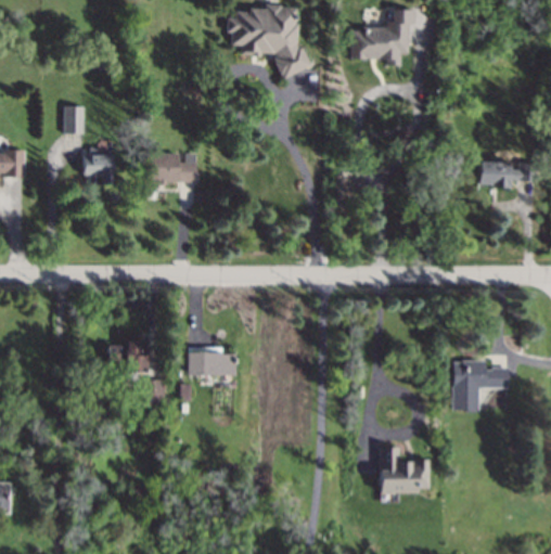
[(297,8),(266,5),(265,9),(254,9),(245,11),(238,11),(236,18),(228,18),(228,33),(232,33),(231,46),(242,46),(242,54),(258,55),(265,53),(276,53),(276,59),(283,78),(311,66),(305,48),(297,48),(298,27),(296,21),(297,8)]
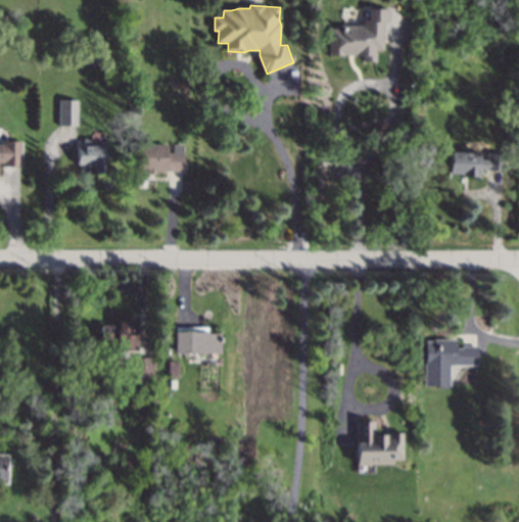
[(331,56),(365,56),(365,62),(377,62),(378,50),(384,50),(384,22),(390,22),(390,9),(371,9),(370,25),(345,24),(345,30),(332,29),(331,56)]
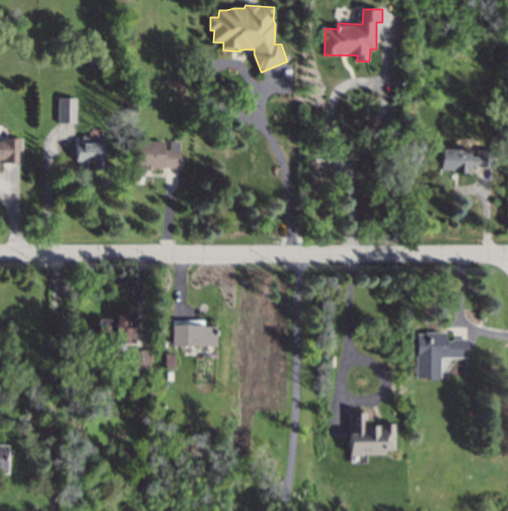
[(79,98),(60,98),(60,123),(78,123),(79,98)]
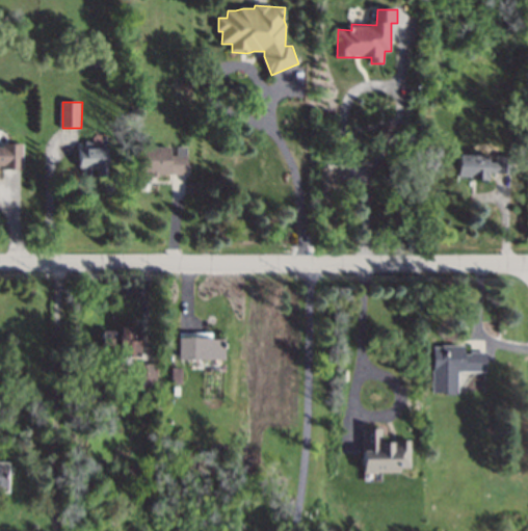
[(24,144),(0,143),(0,165),(4,165),(4,169),(24,169),(24,144)]
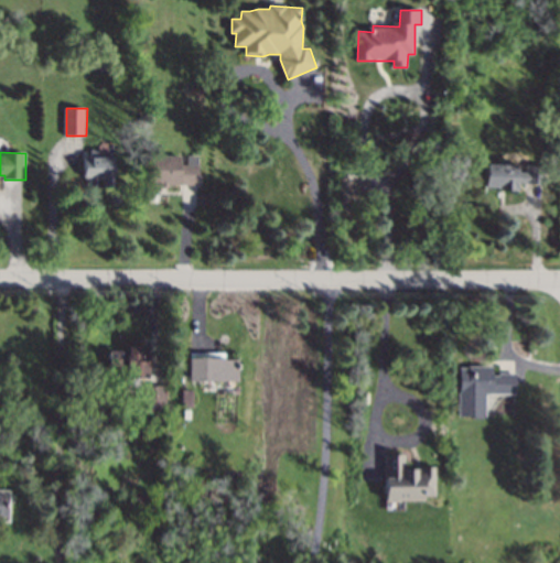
[(201,185),(200,155),(190,155),(190,164),(182,164),(182,157),(152,157),(153,186),(201,185)]
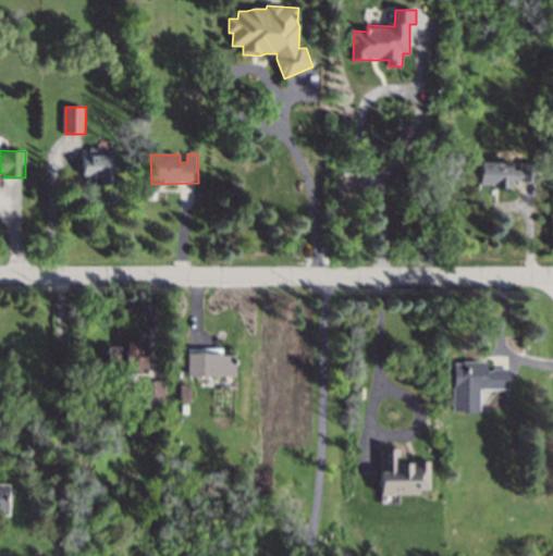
[(114,184),(114,156),(85,156),(85,177),(103,177),(103,184),(114,184)]
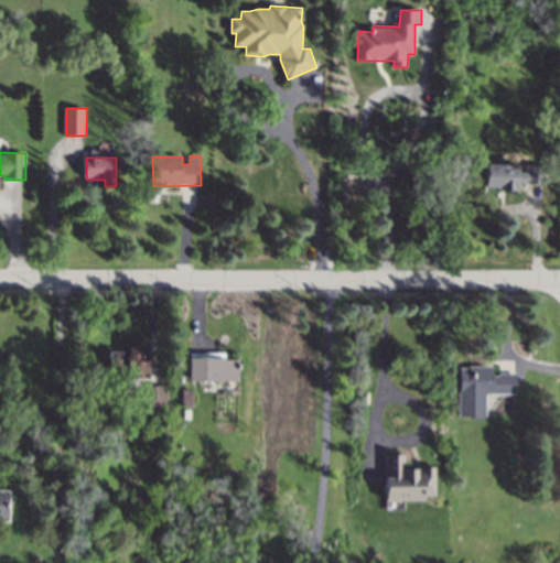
[(519,190),(519,183),(538,184),(538,165),(527,165),(527,172),(519,172),(519,164),(488,164),(488,188),(519,190)]
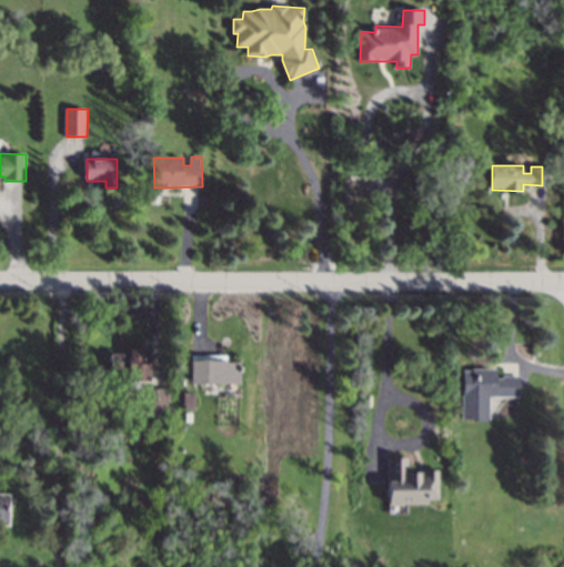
[(145,351),(151,351),(152,382),(129,383),(129,372),(112,372),(112,355),(130,354),(130,350),(145,348),(145,351)]
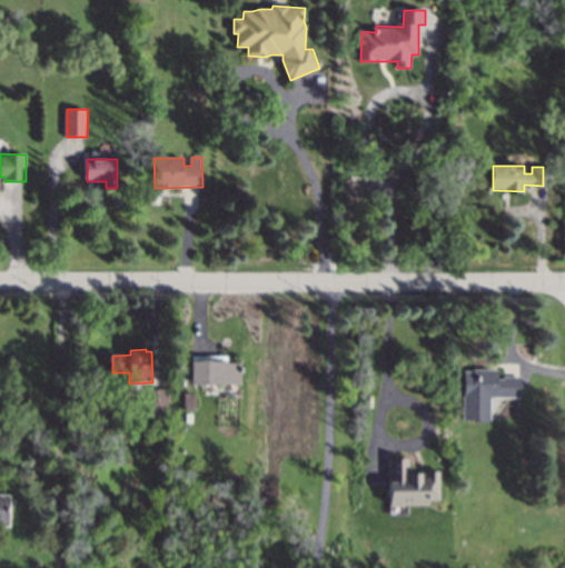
[(229,364),(243,364),(243,386),(192,386),(192,361),(194,361),(194,357),(229,357),(229,364)]
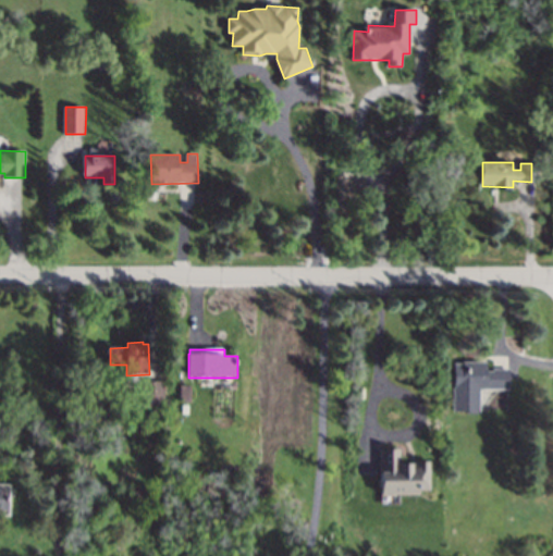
[(489,372),(495,372),(495,370),(512,370),(512,391),(482,391),(482,412),(455,412),(456,365),(465,365),(465,362),(489,363),(489,372)]
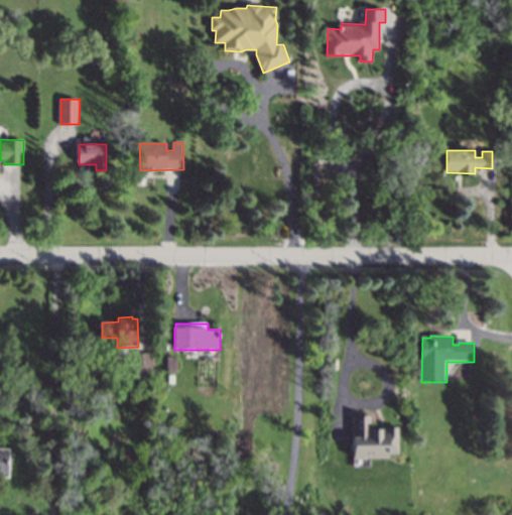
[(152,377),(144,377),(144,370),(135,370),(135,353),(151,352),(152,377)]
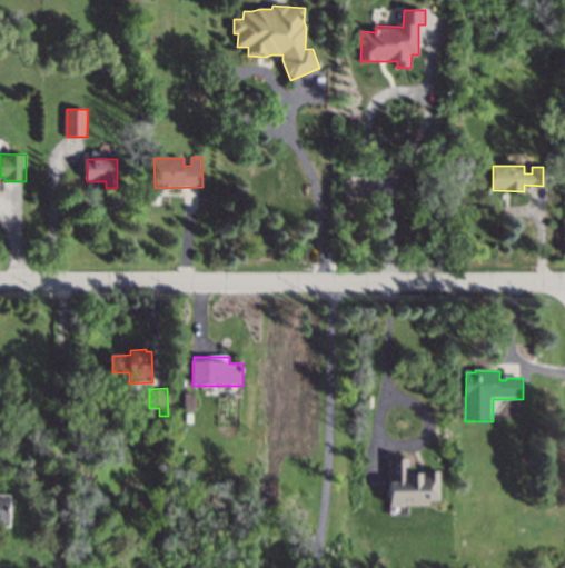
[(197,412),(186,412),(186,395),(197,395),(197,412)]
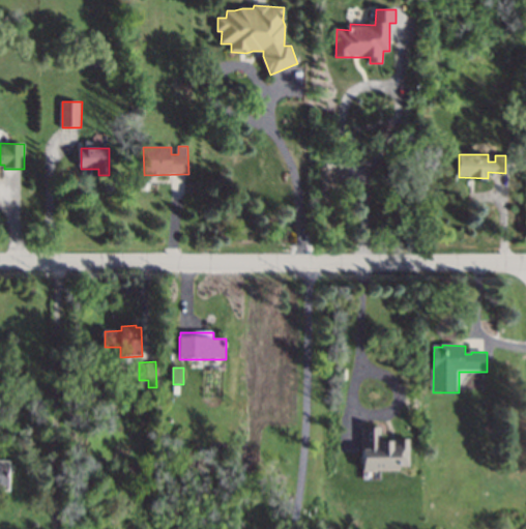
[(382,439),(410,438),(411,466),(399,466),(399,470),(363,470),(363,427),(382,427),(382,439)]
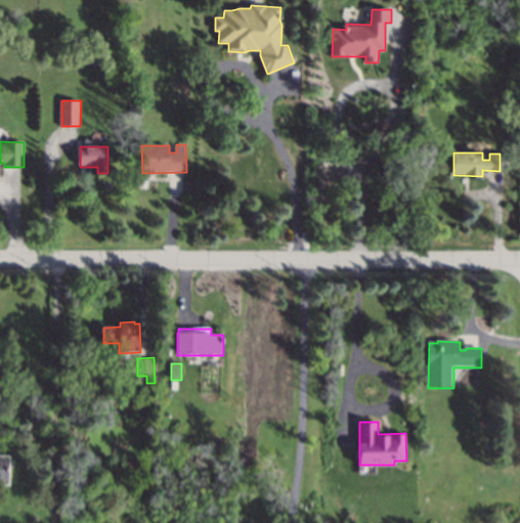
[(9,480),(0,479),(0,459),(10,460),(9,480)]
